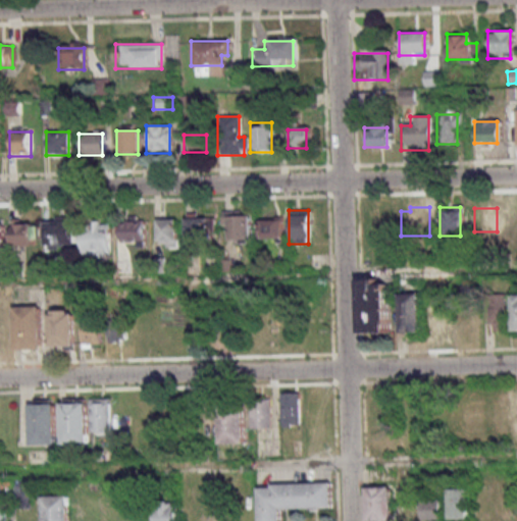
[(248,244),(248,215),(224,215),(224,244),(248,244)]
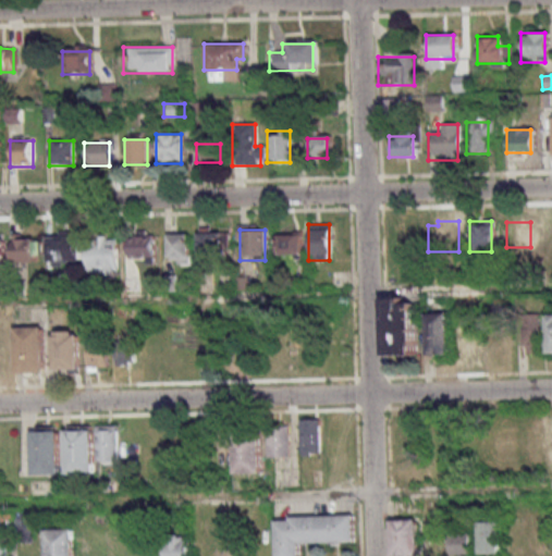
[(219,233),(196,233),(196,262),(219,262),(219,233)]
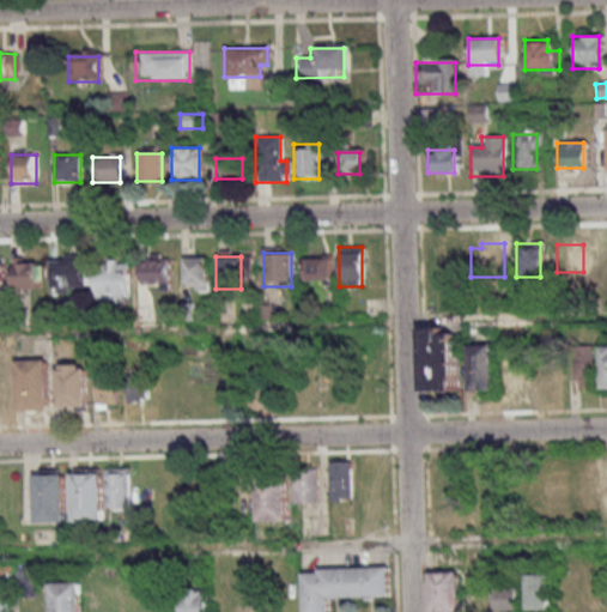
[(206,289),(206,259),(178,259),(178,289),(206,289)]
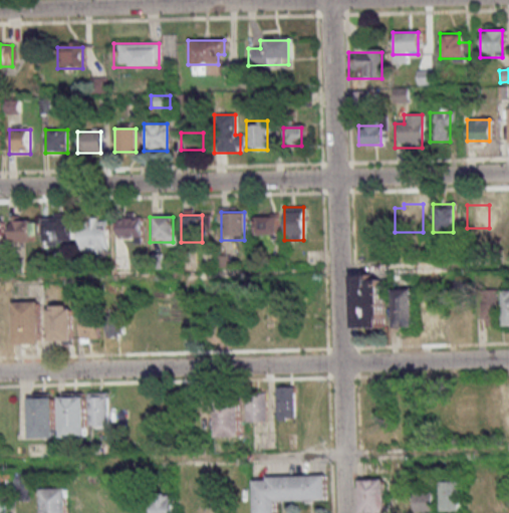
[(249,237),(276,237),(276,217),(249,217),(249,237)]
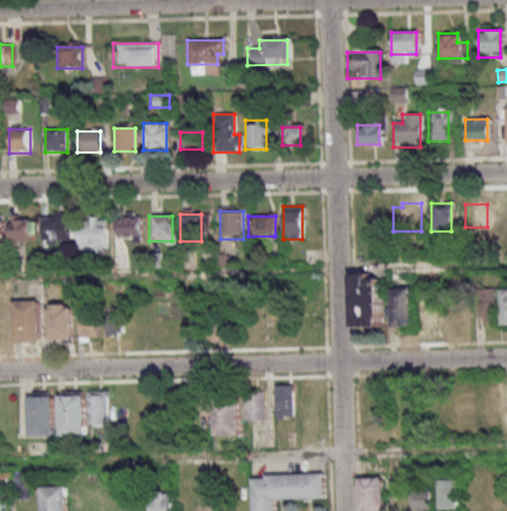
[(30,242),(30,218),(9,218),(9,242),(30,242)]
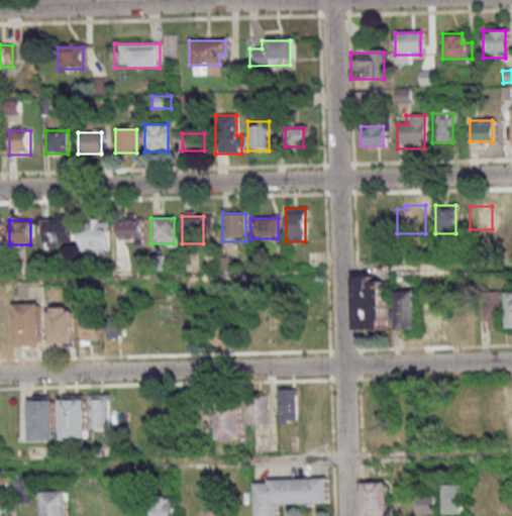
[(40,220),(40,244),(71,244),(71,220),(40,220)]
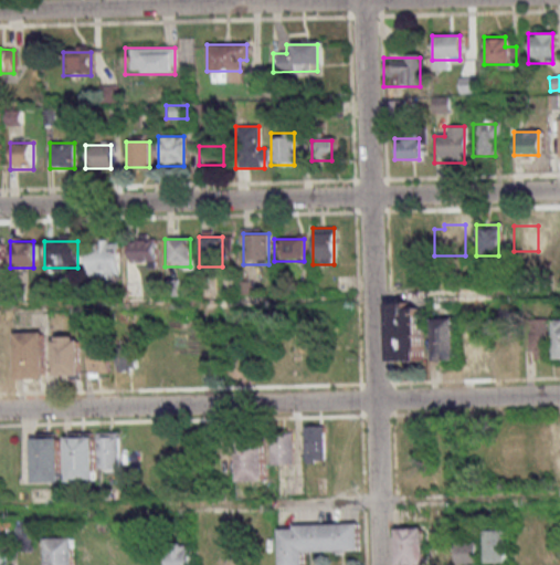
[(154,241),(126,241),(126,267),(154,267),(154,241)]
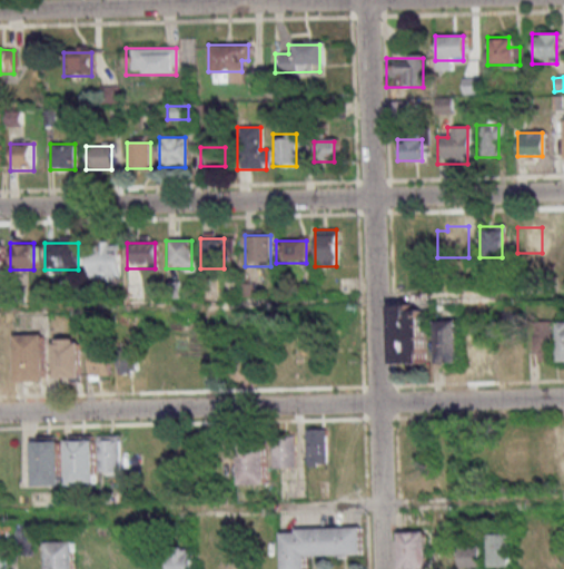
[(86,246),(86,280),(118,280),(118,246),(86,246)]
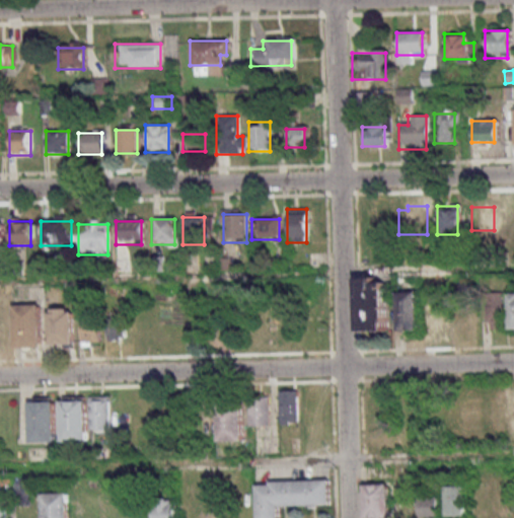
[(382,331),(382,279),(356,279),(356,331),(382,331)]
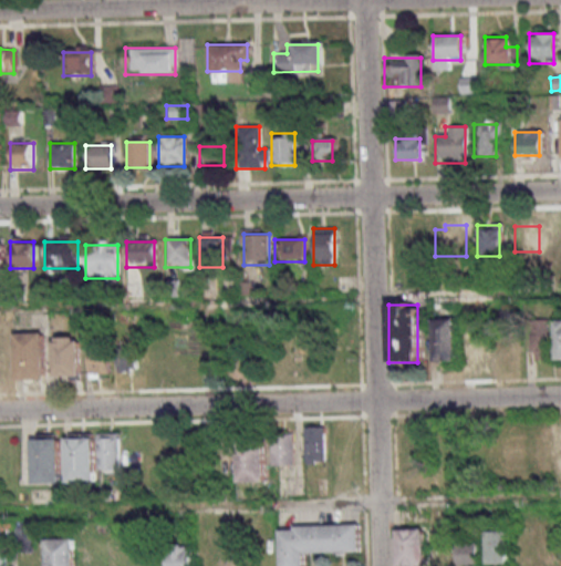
[(452,319),(430,319),(430,362),(452,362),(452,319)]
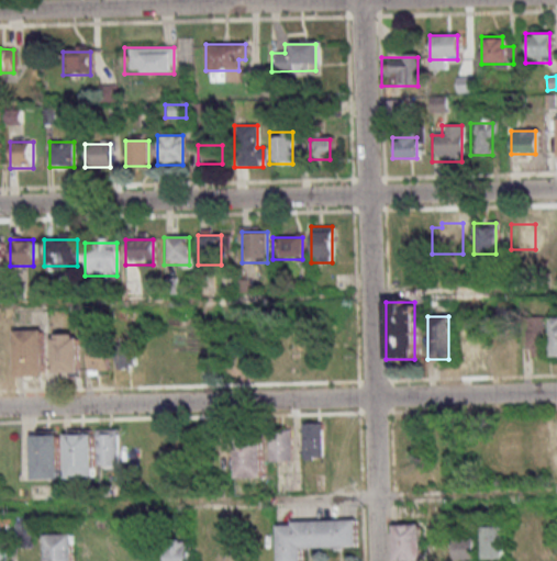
[(541,357),(541,317),(523,317),(523,357),(541,357)]
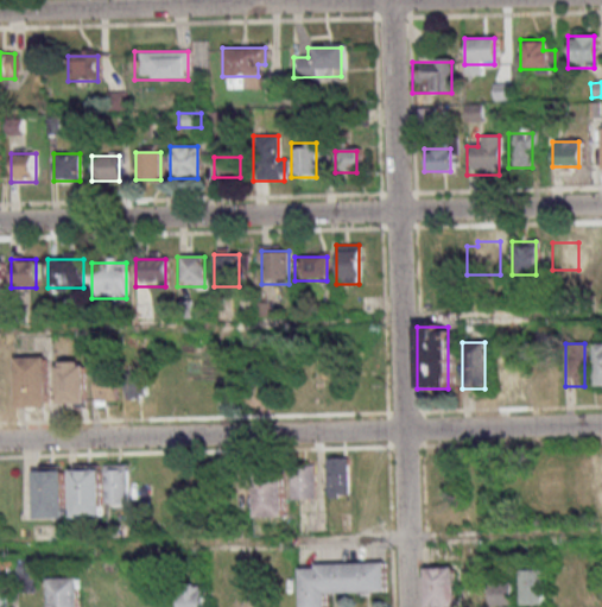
[(11,359),(42,358),(43,408),(13,408),(11,359)]
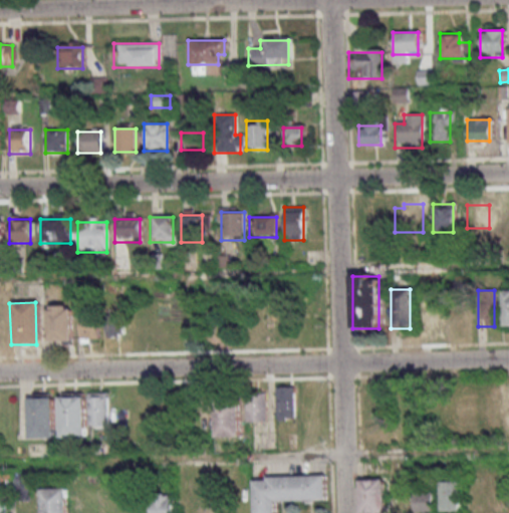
[(44,310),(44,341),(68,340),(68,309),(63,309),(63,306),(47,306),(47,310),(44,310)]
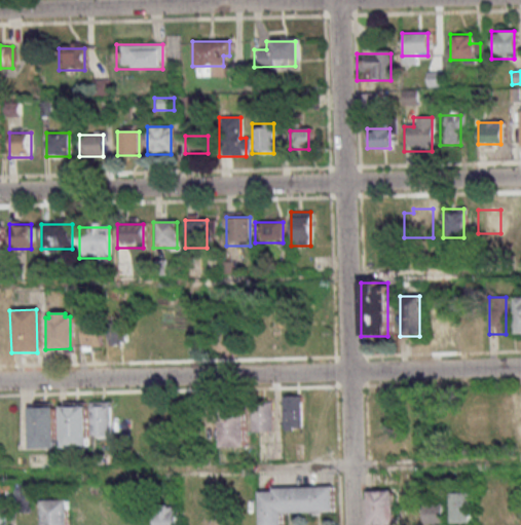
[(449,339),(449,313),(430,313),(430,339),(449,339)]
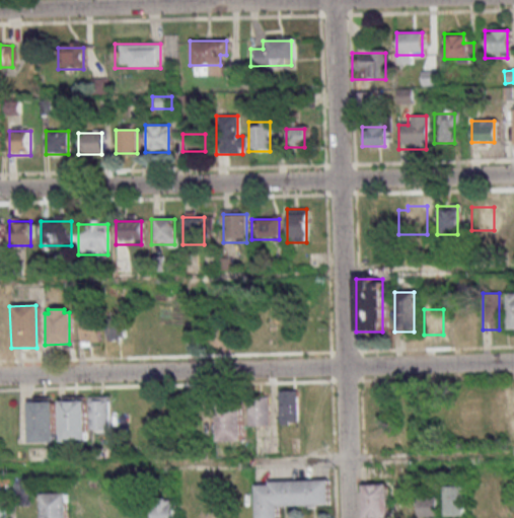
[(78,345),(98,345),(98,317),(78,317),(78,345)]
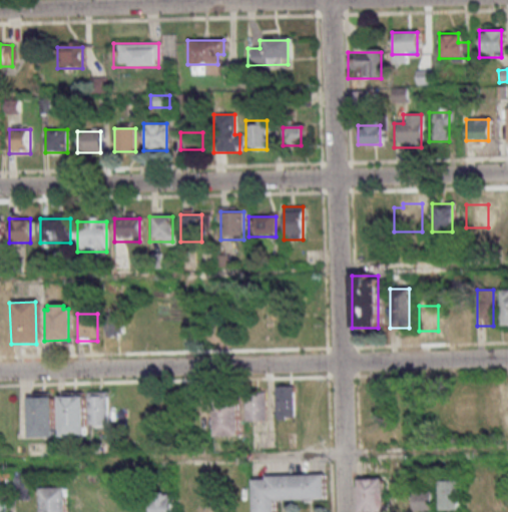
[(103,338),(120,338),(120,318),(103,318),(103,338)]
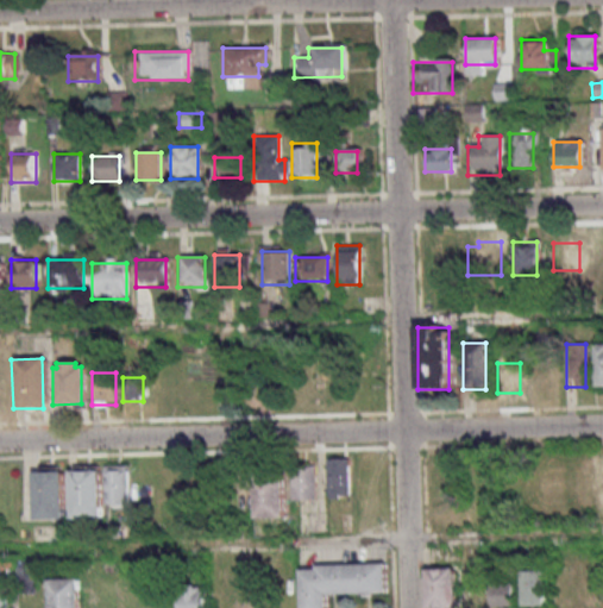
[(345,496),(345,459),(324,459),(324,496),(345,496)]
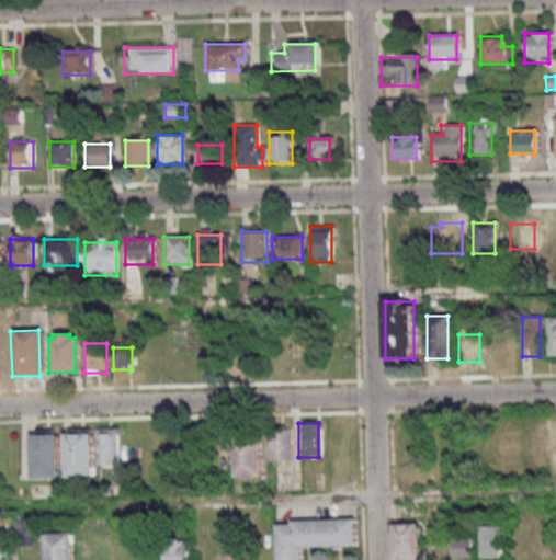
[(287,461),(287,431),(264,431),(264,461),(287,461)]
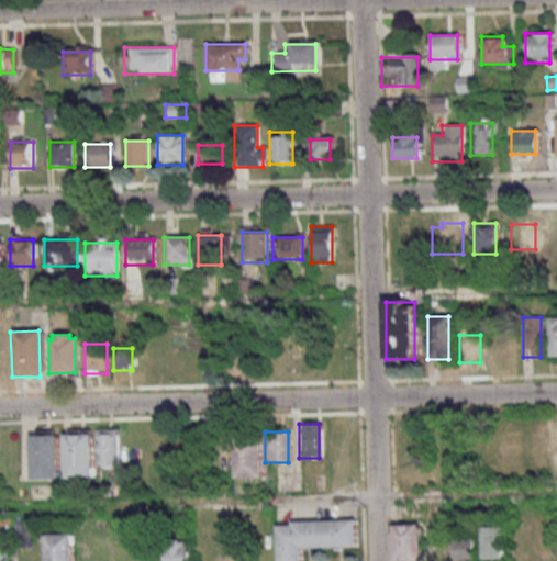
[(60,435),(88,434),(89,479),(62,480),(60,435)]
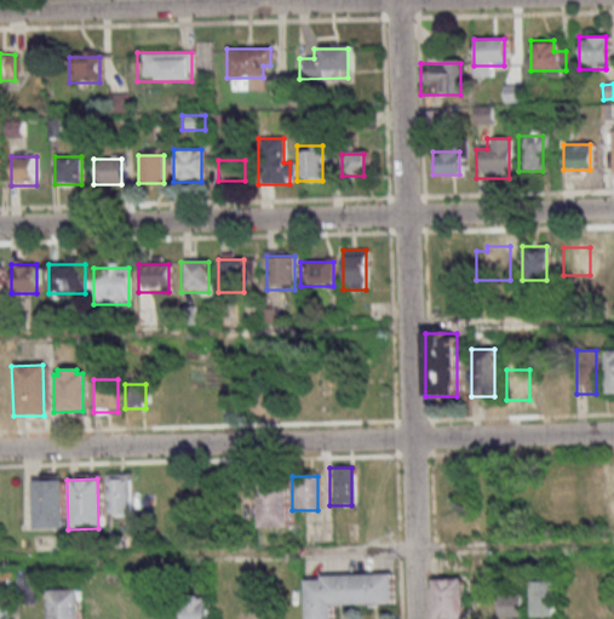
[(29,481),(59,480),(61,528),(30,529),(29,481)]
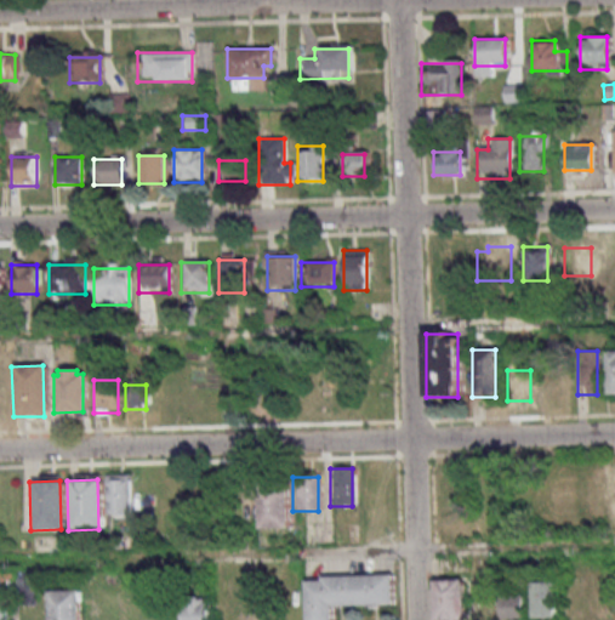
[(257,528),(286,528),(286,490),(257,490),(257,528)]
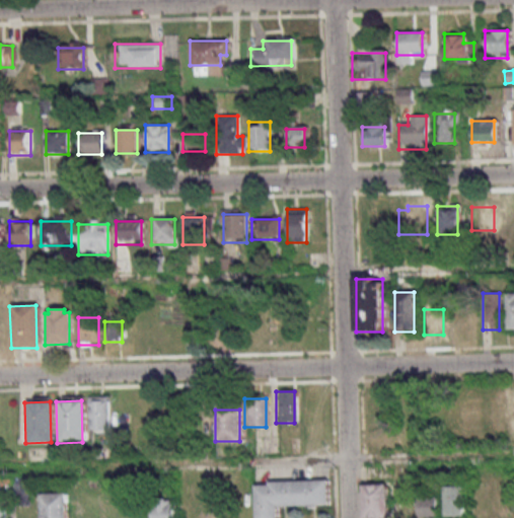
[(326,481),(251,482),(251,517),(276,517),(276,507),(326,506),(326,481)]
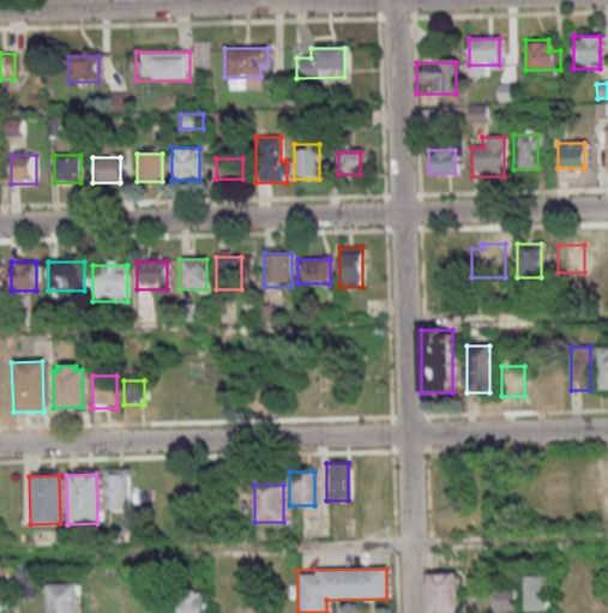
[(457,612),(457,575),(426,575),(426,612),(457,612)]
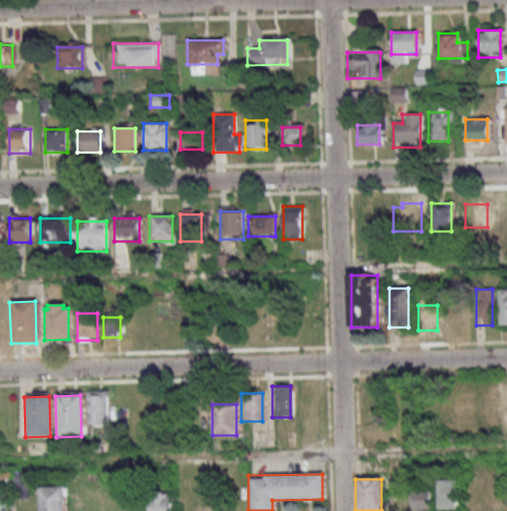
[(438,480),(438,510),(457,510),(457,480),(438,480)]
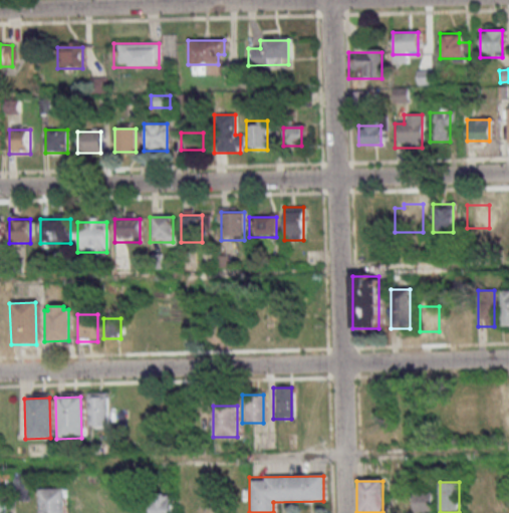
[(39,488),(38,512),(67,512),(67,488),(39,488)]
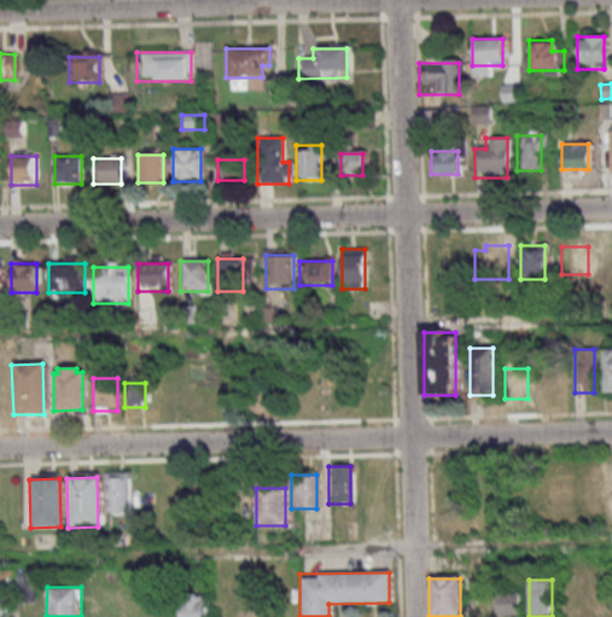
[(520,616),(520,588),(497,588),(497,616),(520,616)]
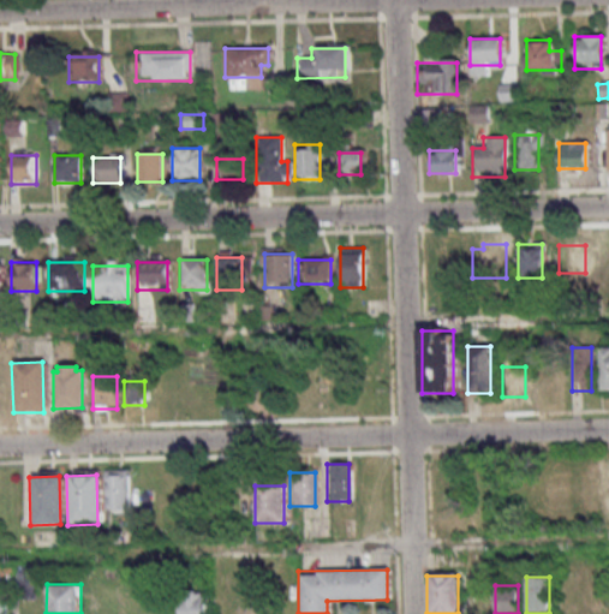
[(257,613),(258,590),(236,590),(236,613),(257,613)]
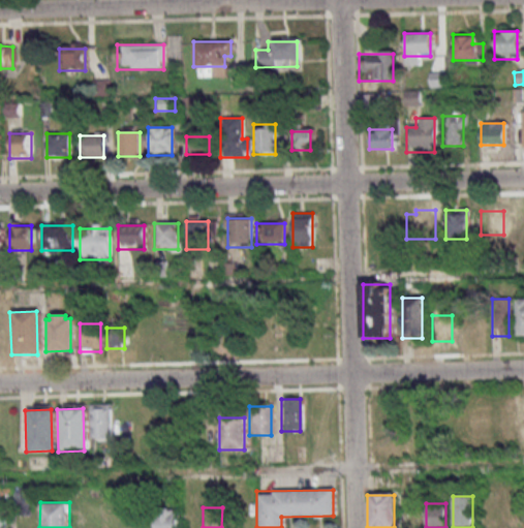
[(173,527),(173,511),(152,511),(152,527),(173,527)]
